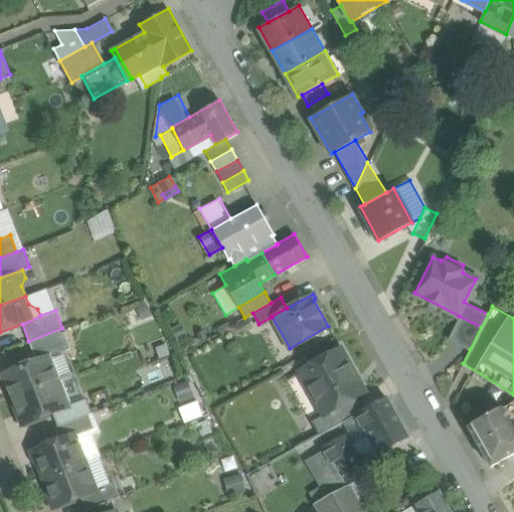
[(481,327),(459,316),(448,338),(470,349),(481,327)]
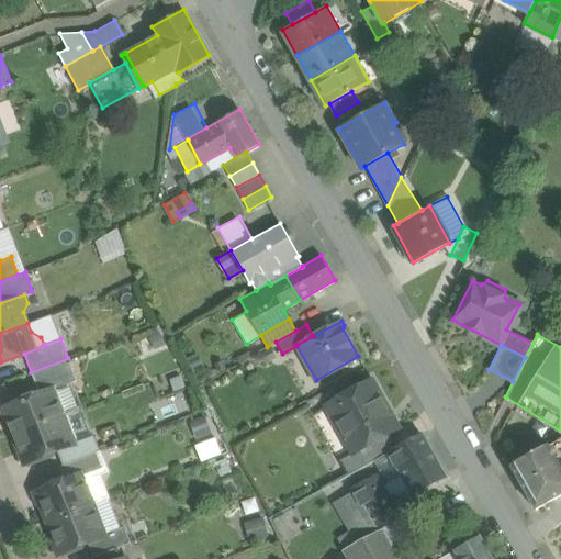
[(68,358),(31,372),(38,393),(52,388),(52,390),(77,380),(68,358)]
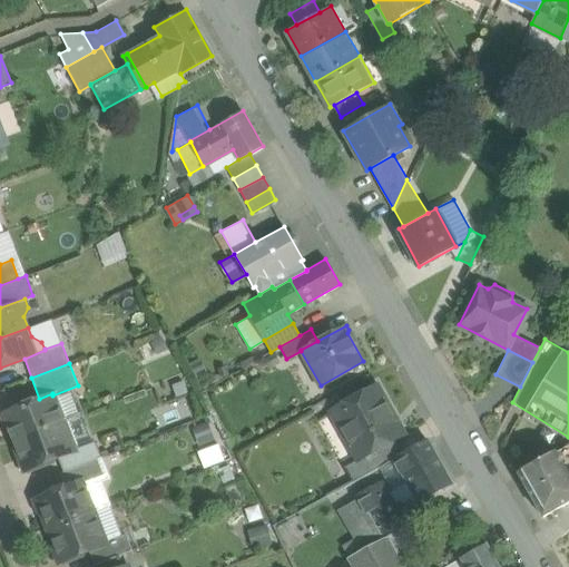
[(376,384),(331,410),(357,458),(357,459),(380,447),(388,461),(394,457),(399,455),(391,441),(403,433),(376,384)]
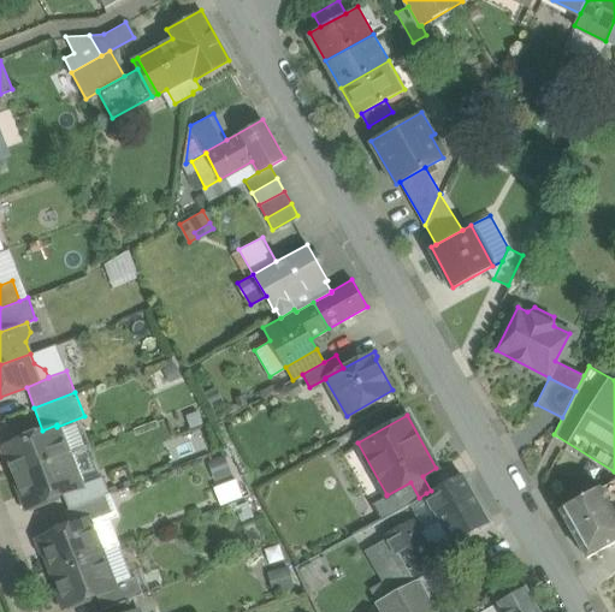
[(42,431),(3,446),(13,473),(67,452),(57,427),(57,425),(42,431)]
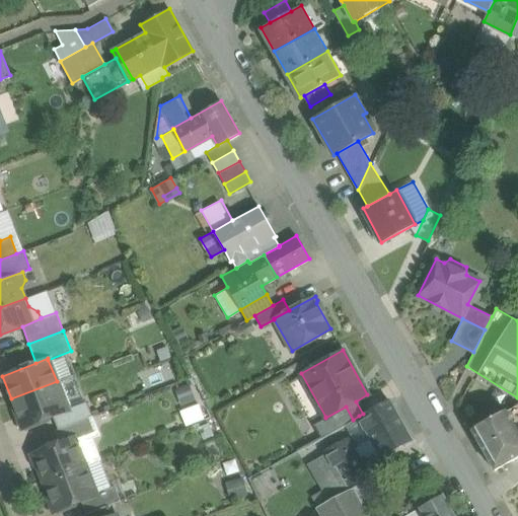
[(57,381),(11,398),(17,414),(16,417),(19,426),(24,429),(34,425),(35,422),(52,416),(68,410),(67,409),(57,381)]
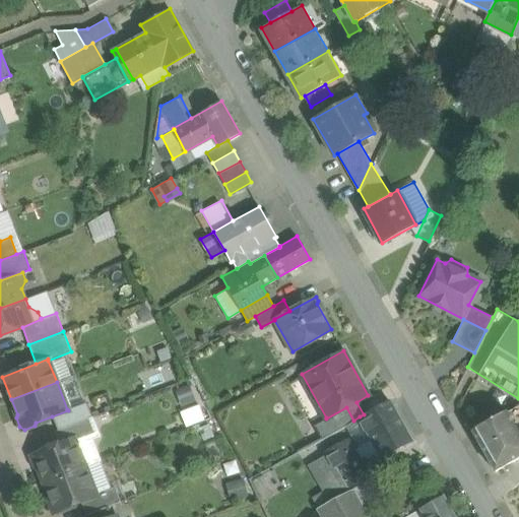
[(182,403),(196,396),(190,383),(175,391),(182,403)]
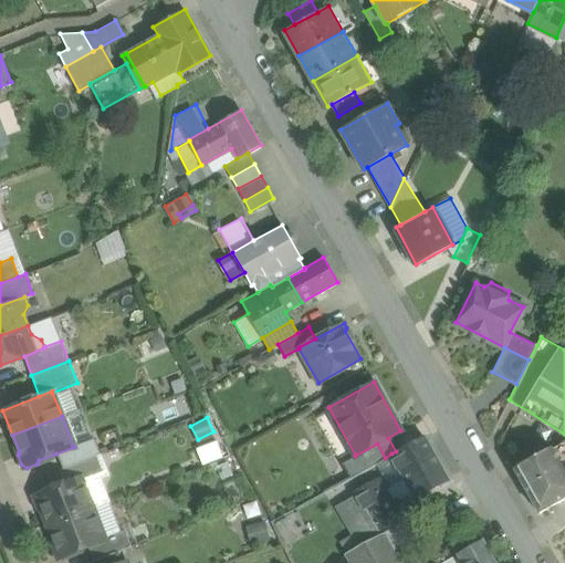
[(396,451),(391,454),(399,468),(370,483),(355,492),(379,534),(379,535),(404,522),(397,512),(396,510),(388,496),(408,485),(416,499),(449,480),(424,436),(396,451)]
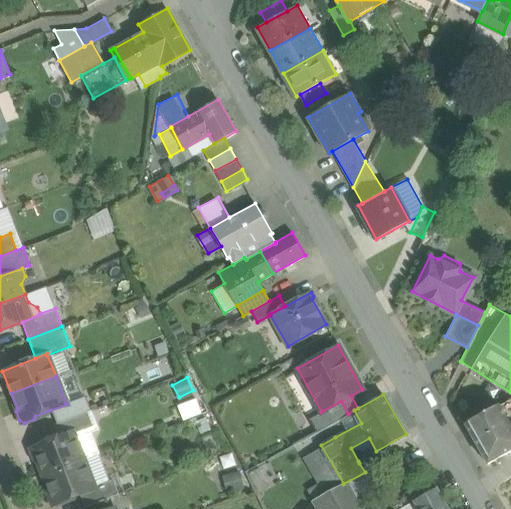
[(67,404),(51,410),(56,422),(56,423),(87,411),(90,410),(85,396),(66,403),(67,404)]
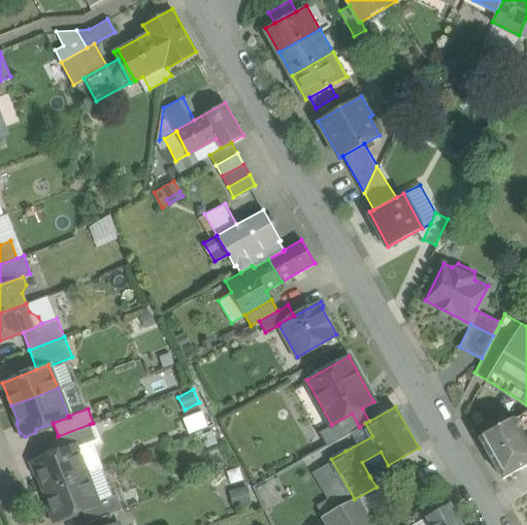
[(188,430),(208,424),(203,408),(183,415),(188,430)]
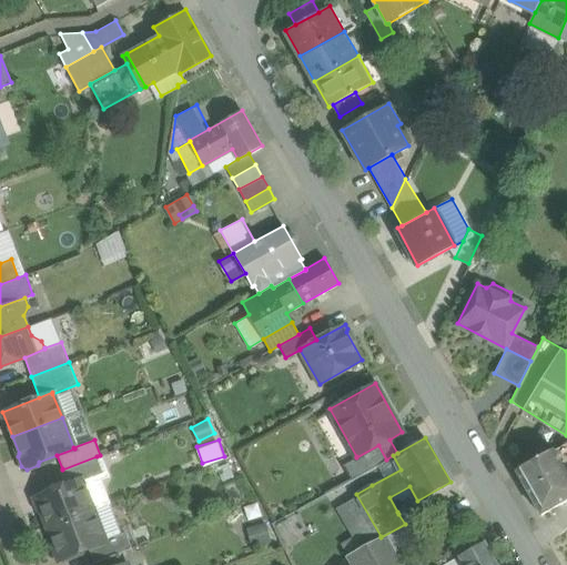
[(566,441),(566,442),(517,471),(540,514),(566,497),(566,441)]
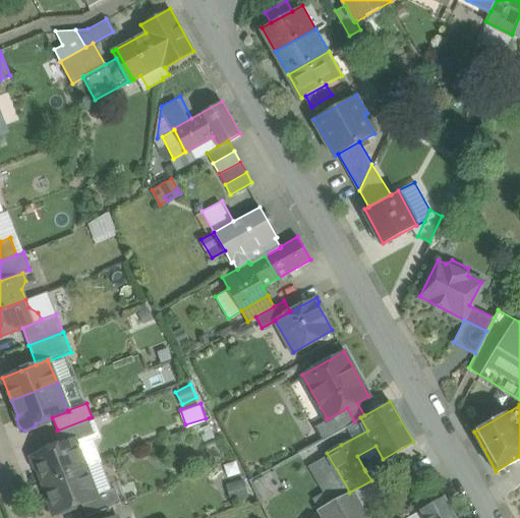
[(347,408),(327,419),(327,418),(314,425),(322,439),(334,433),(354,421),(347,408)]
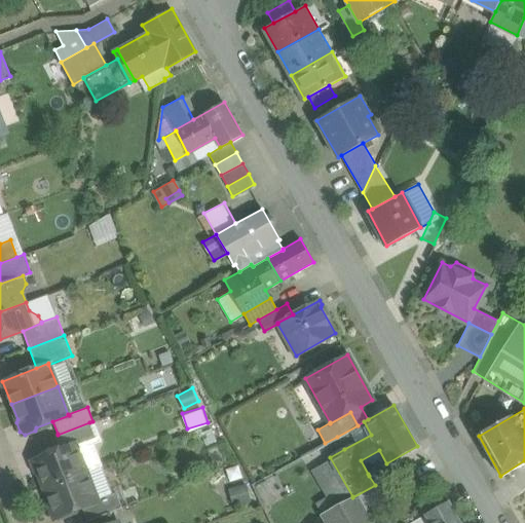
[(89,422),(58,435),(58,434),(54,436),(60,449),(75,443),(76,445),(95,438),(89,422)]
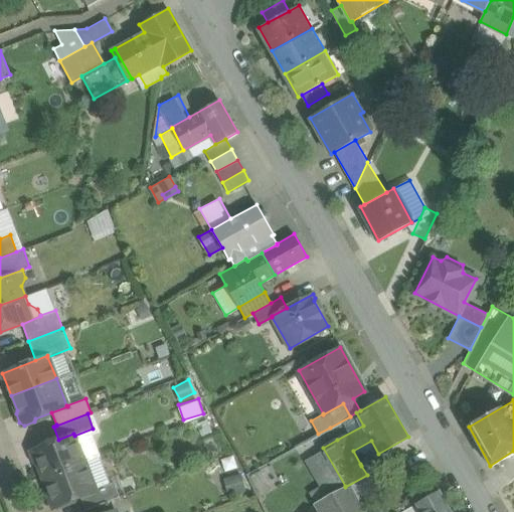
[(318,434),(295,447),(302,460),(323,448),(337,440),(330,428),(318,434)]
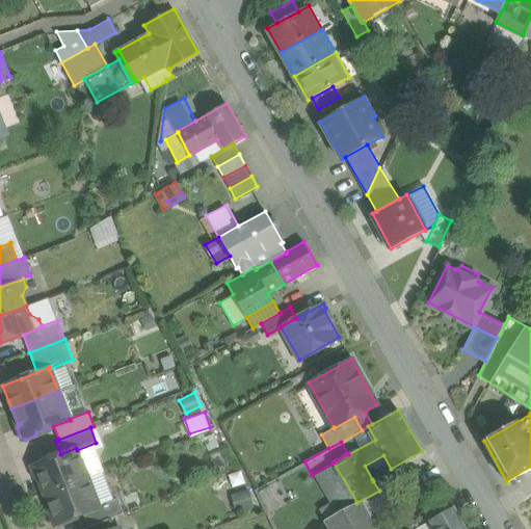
[(60,454),(45,460),(43,459),(34,463),(31,469),(34,477),(38,479),(45,494),(87,477),(77,450),(76,448),(60,454)]
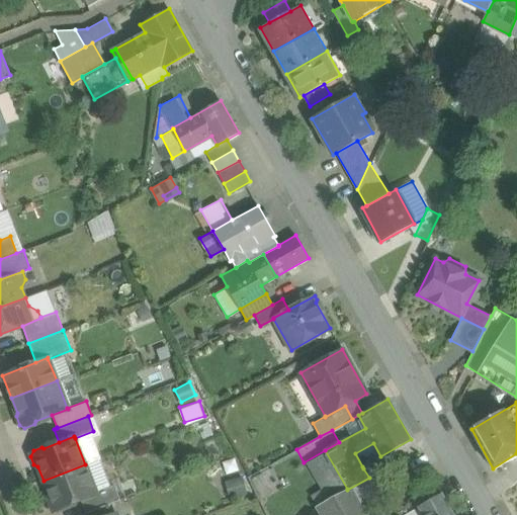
[(366,464),(380,456),(373,443),(355,453),(362,466),(366,464)]
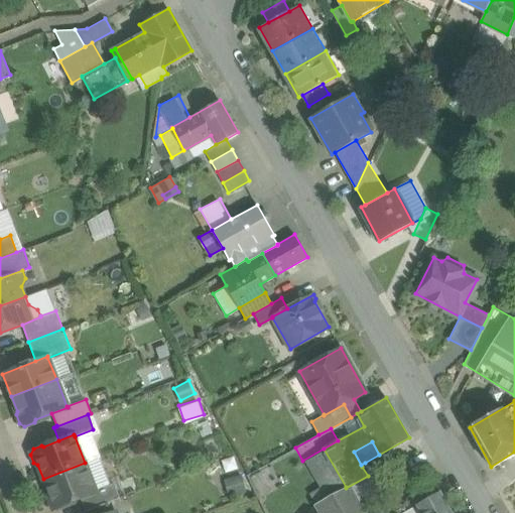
[(401,457),(387,465),(399,486),(413,479),(401,457)]
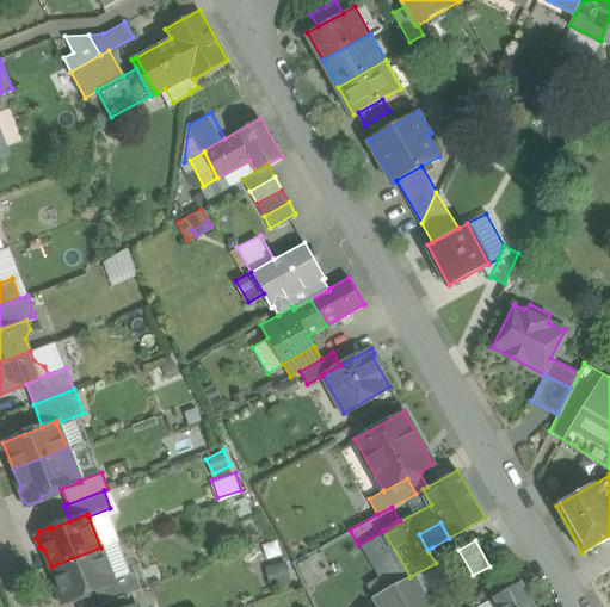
[(100,547),(51,567),(59,584),(56,589),(60,598),(67,601),(75,599),(78,595),(94,588),(114,581),(112,580),(100,547)]
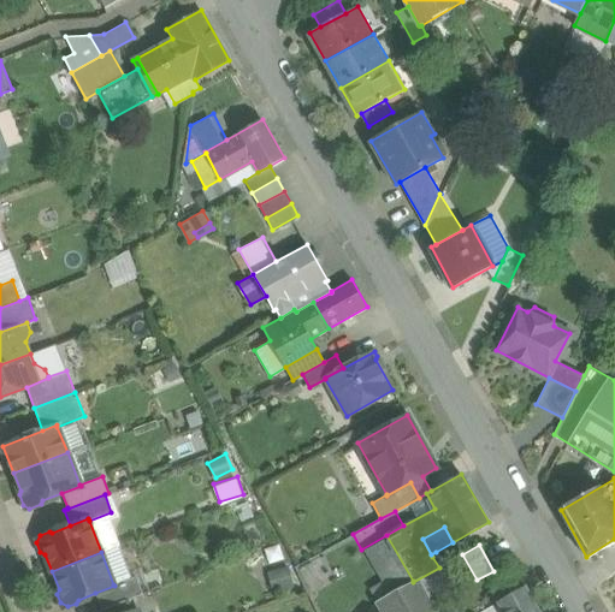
[(413,581),(374,602),(379,611),(437,611),(432,601),(453,589),(439,566),(439,568),(413,582),(413,581)]
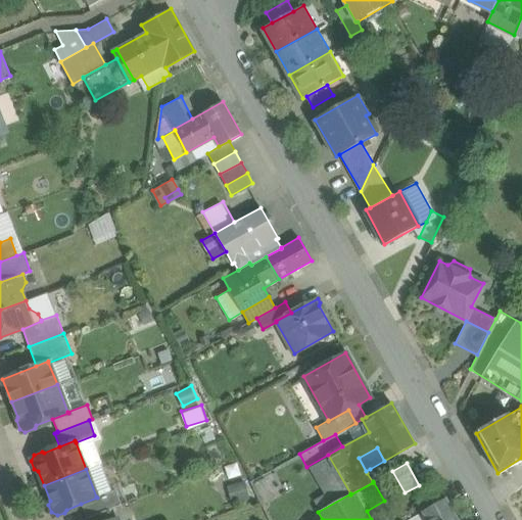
[(230,498),(247,495),(245,482),(228,484),(230,498)]
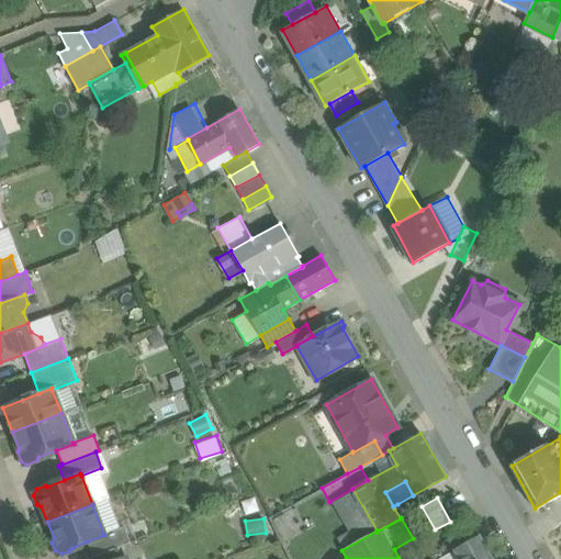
[(104,535),(87,541),(92,556),(115,547),(130,541),(123,526),(103,534),(104,535)]
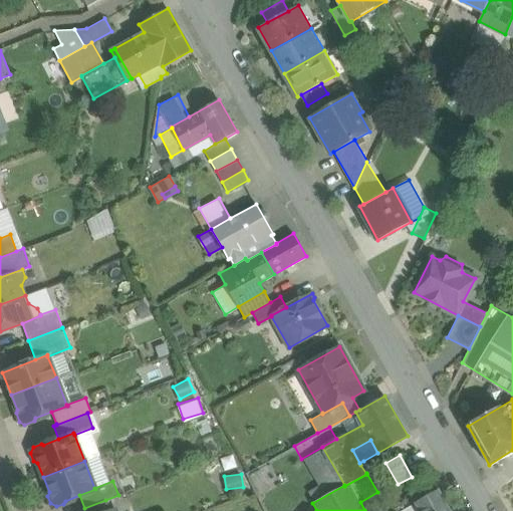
[(450,510),(439,490),(415,503),(401,510),(450,510)]
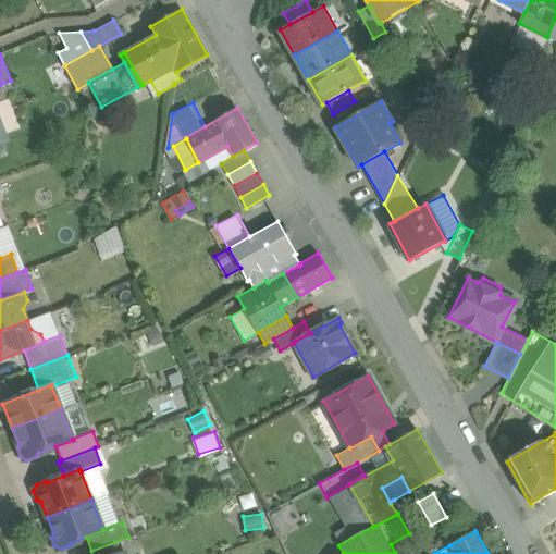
[(119,553),(114,542),(91,551),(83,553),(119,553)]
